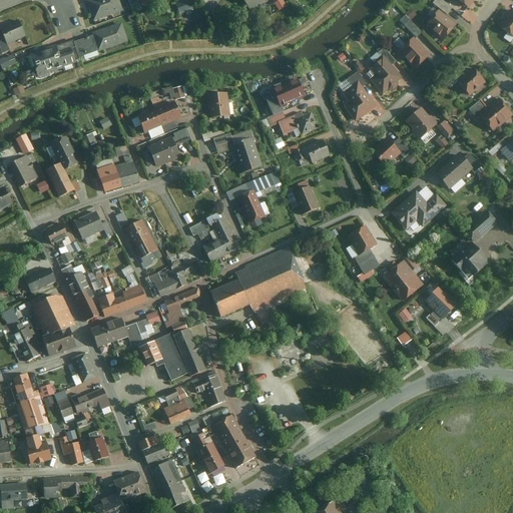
[(118,0),(90,0),(86,2),(93,22),(123,11),(118,0)]
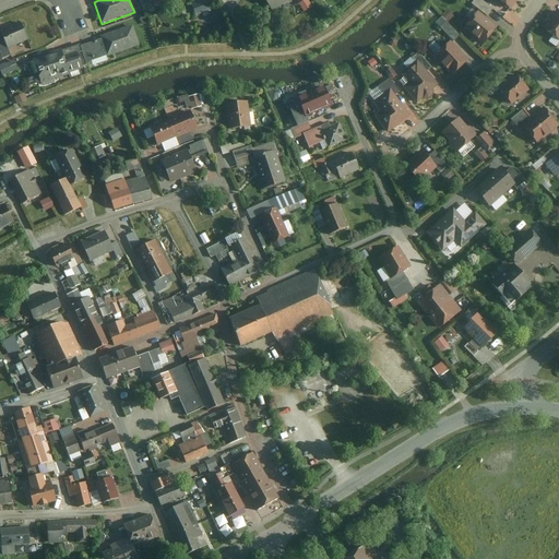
[(209,0),(199,0),(191,4),(197,16),(213,9),(209,0)]
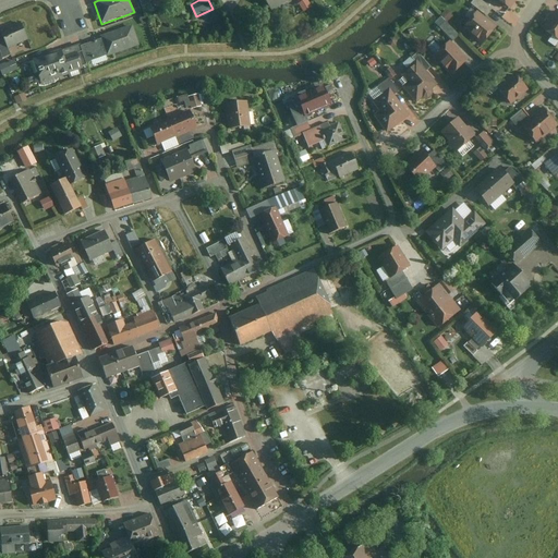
[(263,0),(271,14),(294,0),(263,0)]
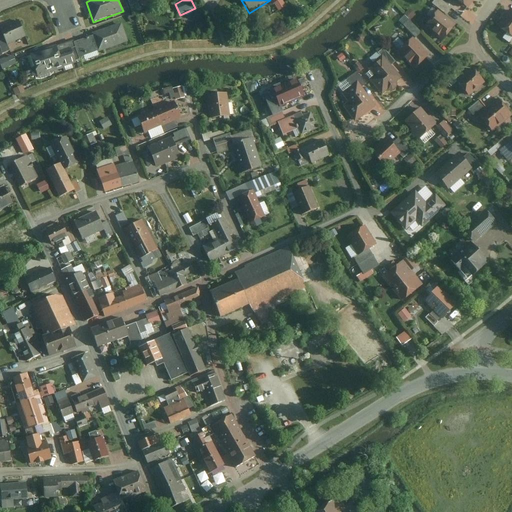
[(282,0),(279,0),(275,3),(280,11),(287,7),(282,0)]
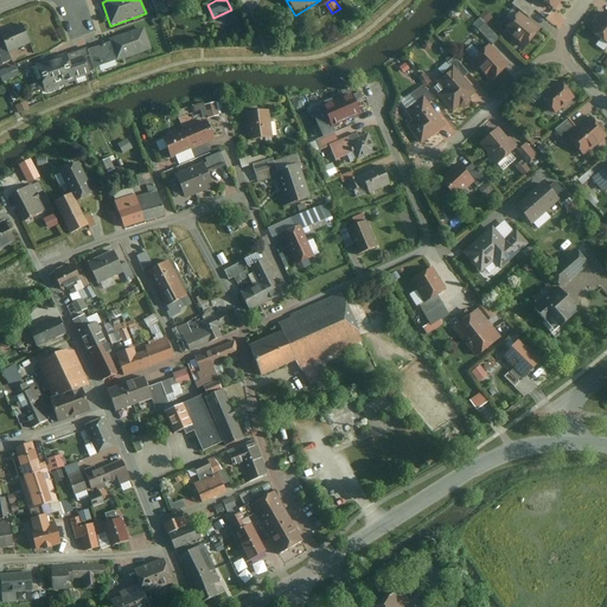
[(517,11),(503,31),(525,49),(541,29),(528,19),(535,11),(522,0),(517,0),(512,7),(517,11)]
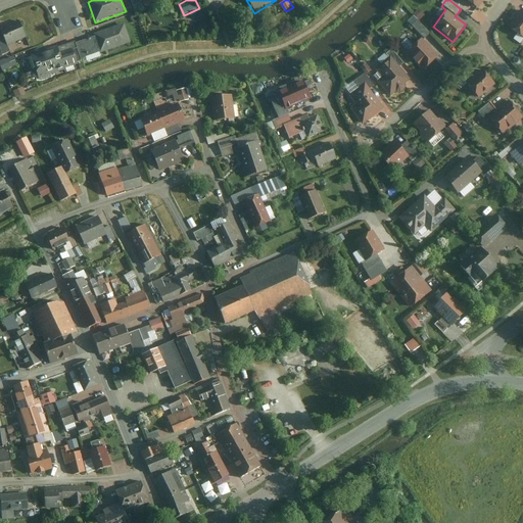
[(486,0),(464,0),(464,1),(480,11),(486,0)]
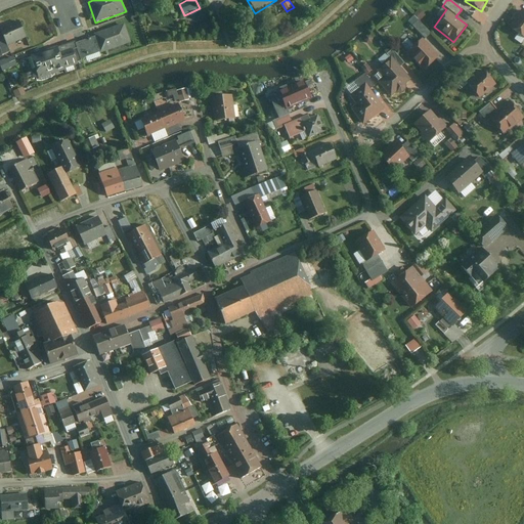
[(523,11),(522,10),(511,28),(520,34),(523,36),(523,11)]
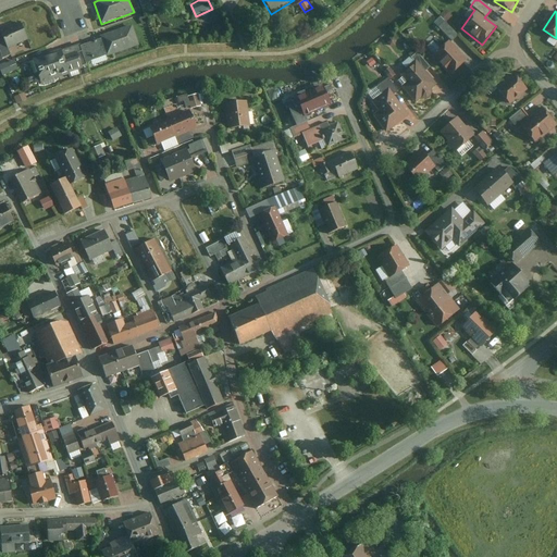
[(134,25),(100,37),(107,57),(140,45),(134,25)]
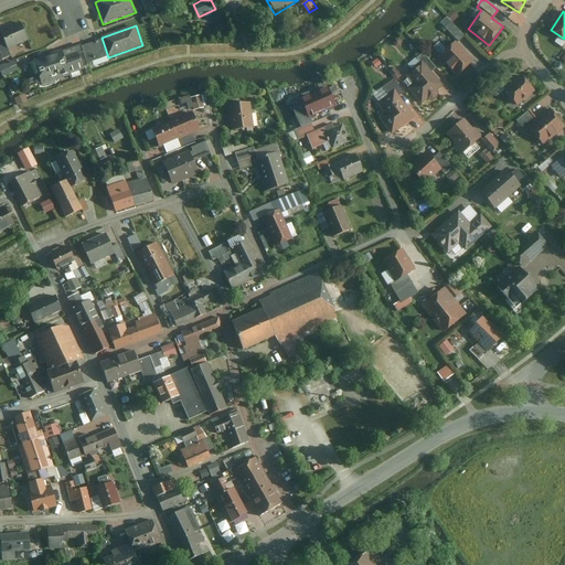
[(0,63),(33,48),(24,30),(3,41),(0,33),(0,63)]
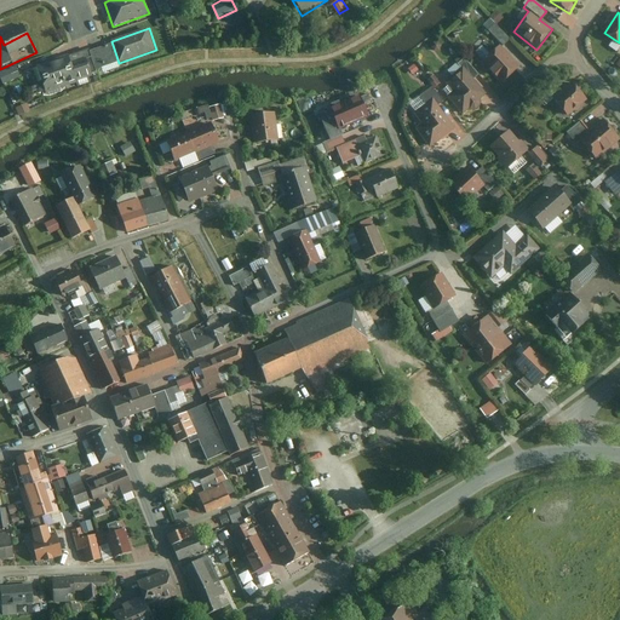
[(619,51),(619,42),(615,40),(609,47),(618,55),(619,51)]
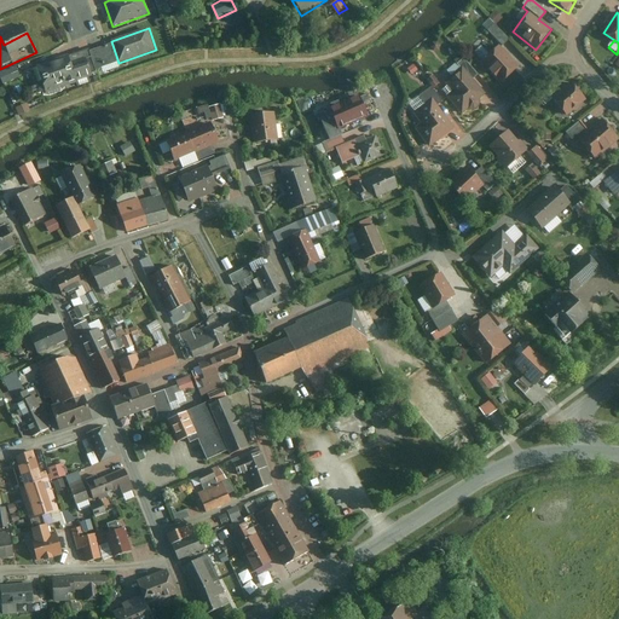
[(501,47),(480,63),(499,86),(519,69),(501,47)]
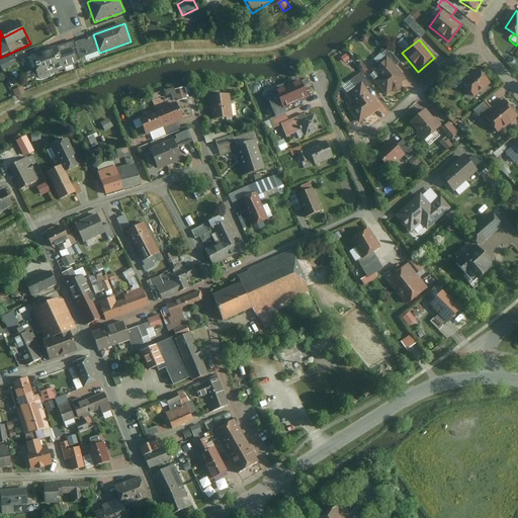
[(59,49),(31,59),(38,78),(78,64),(74,54),(62,58),(59,49)]
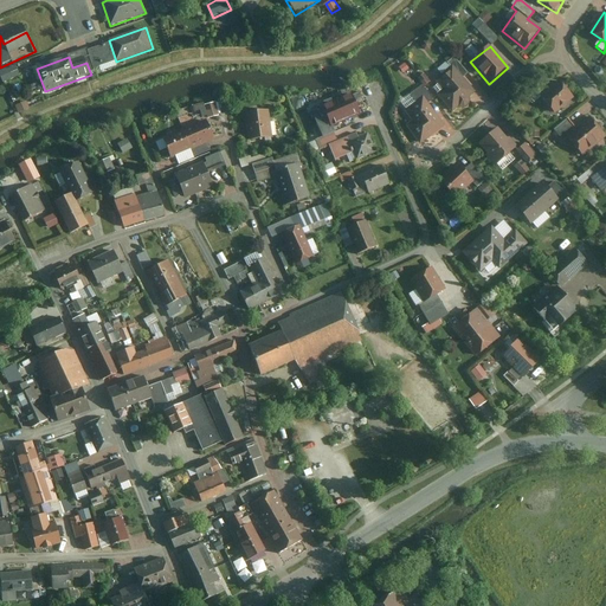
[(439,71),(443,76),(453,68),(463,78),(468,75),(455,58),(439,71)]
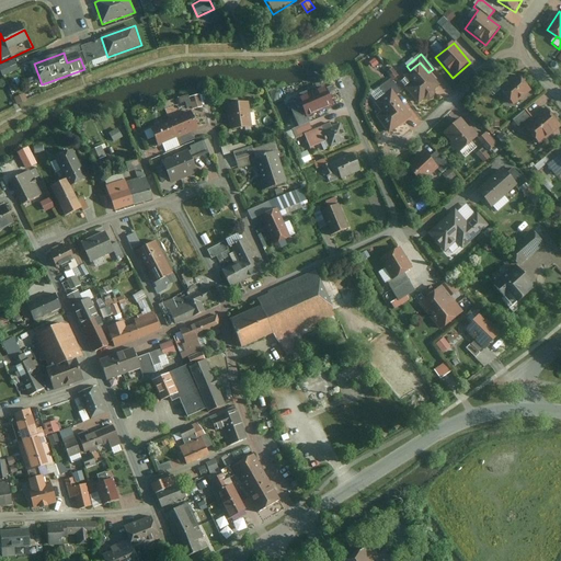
[(376,59),(369,63),(373,69),(379,65),(376,59)]
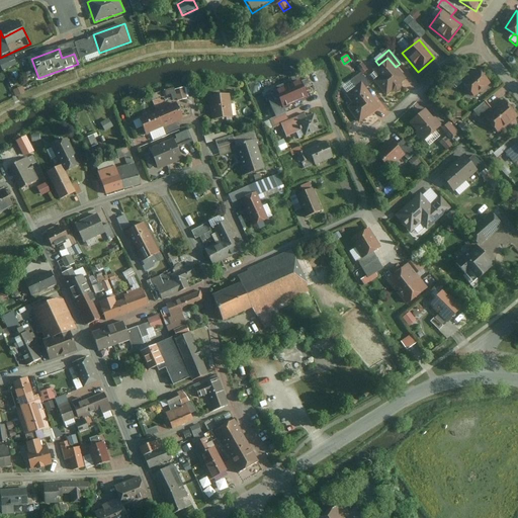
[(378,65),(372,70),(379,78),(375,82),(387,97),(408,81),(396,67),(387,58),(378,65)]
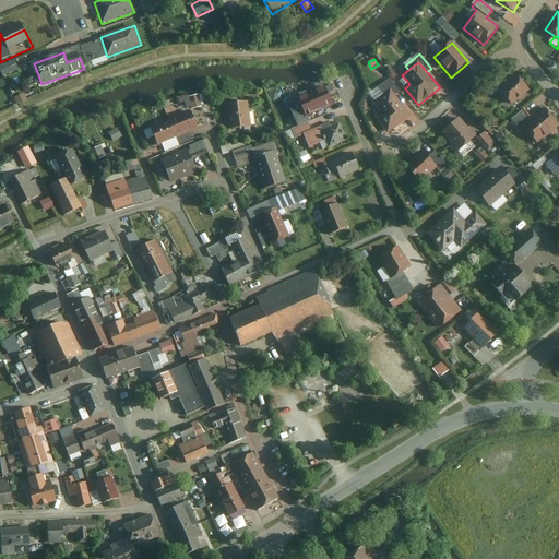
[(391,67),(385,71),(391,80),(397,75),(391,67)]
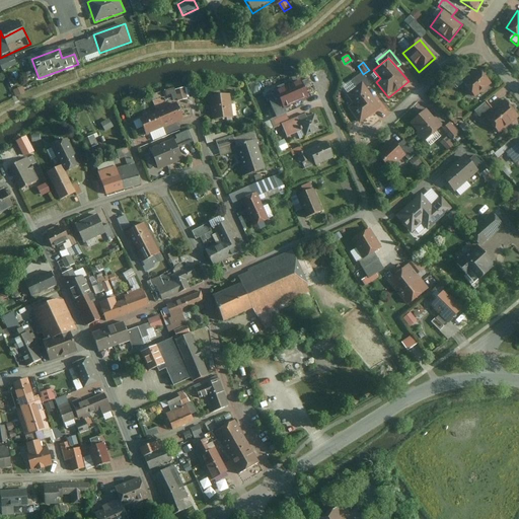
[(478,68),(464,81),(477,97),(493,84),(478,68)]
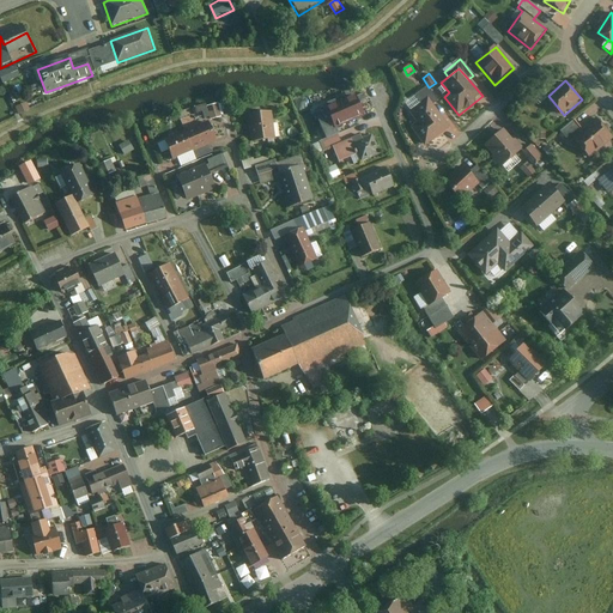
[(316,113),(328,140),(343,133),(340,128),(368,116),(359,95),(316,113)]
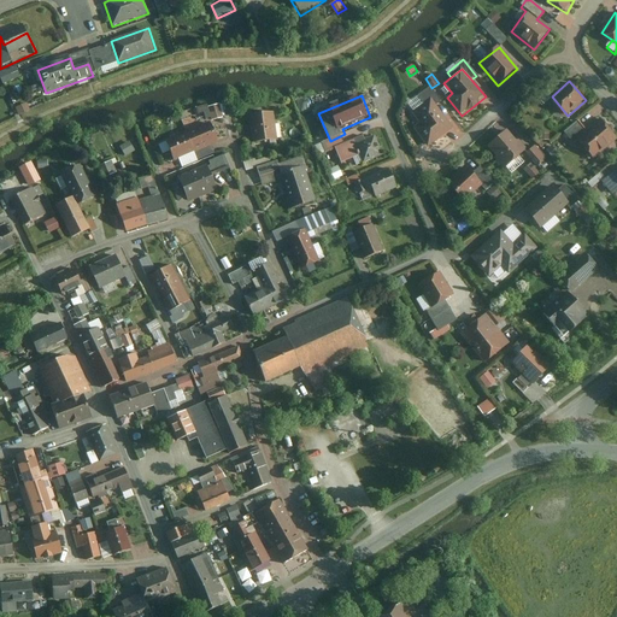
[(415,128),(428,147),(454,129),(434,100),(424,106),(417,95),(406,104),(421,124),(415,128)]
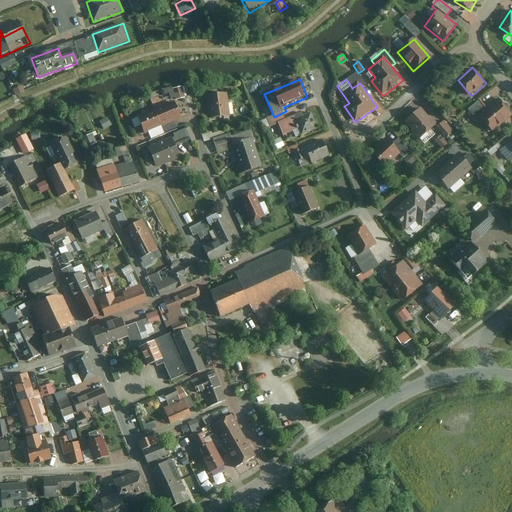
[(34,81),(13,90),(15,95),(36,86),(34,81)]
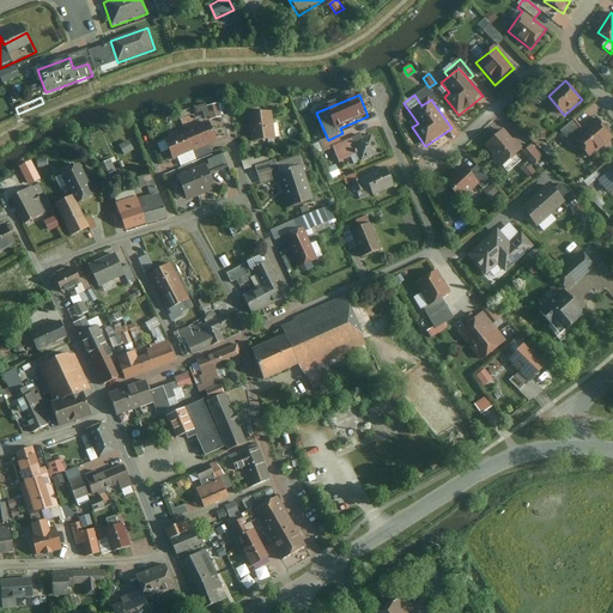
[(220,102),(207,107),(212,121),(225,117),(220,102)]
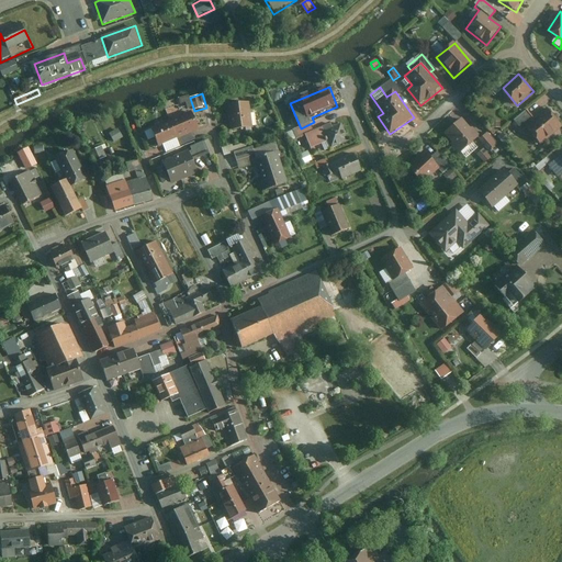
[(251,102),(227,105),(229,131),(254,127),(251,102)]
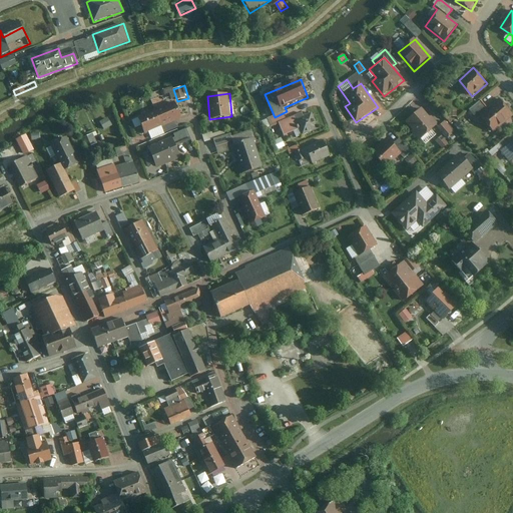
[(488,109),(481,101),(469,111),(477,121),(481,117),(494,133),(512,116),(512,113),(500,99),(488,109)]
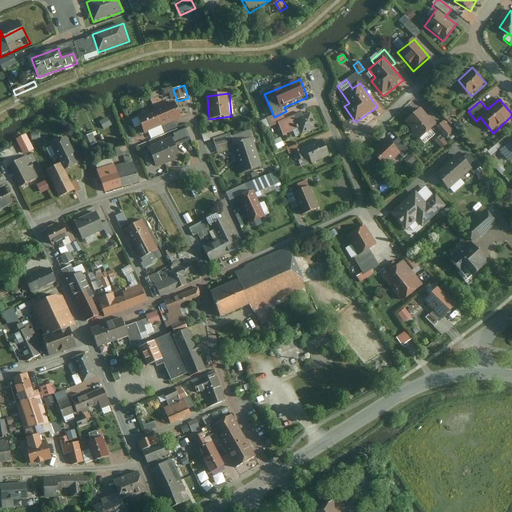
[(145,133),(149,131),(162,127),(183,118),(177,101),(138,117),(145,133)]
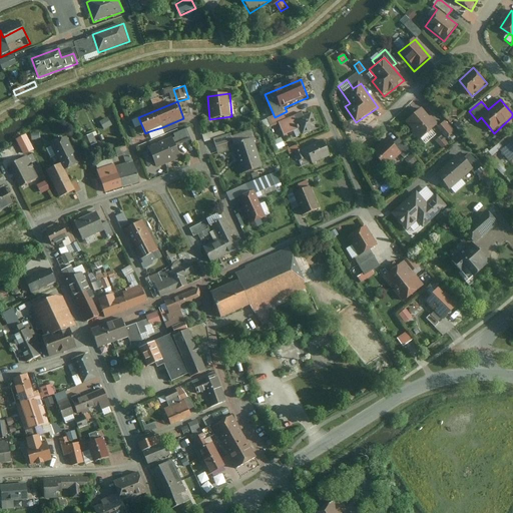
[(424,107),(405,122),(420,140),(436,128),(439,125),(424,107)]
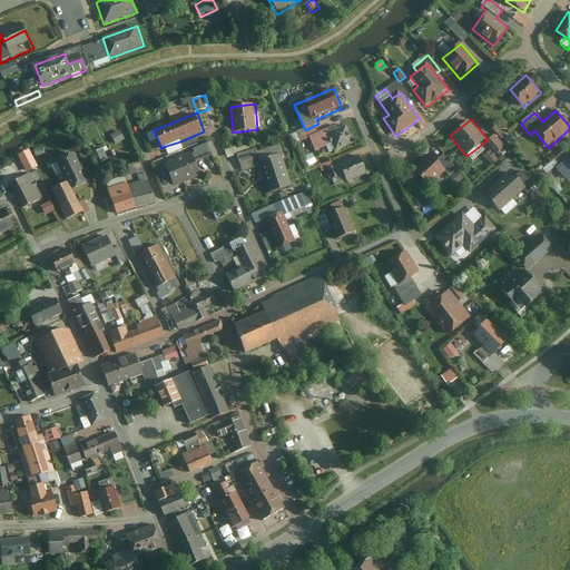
[(310,136),(316,150),(334,143),(336,150),(356,143),(347,120),(310,136)]
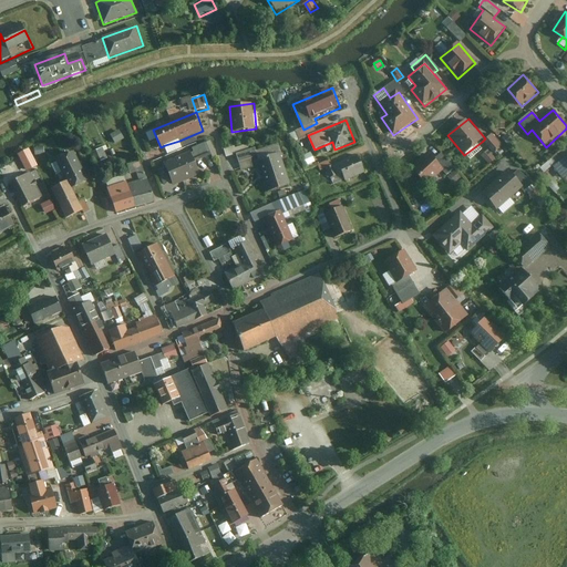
[(121,129),(111,133),(116,143),(125,138),(121,129)]
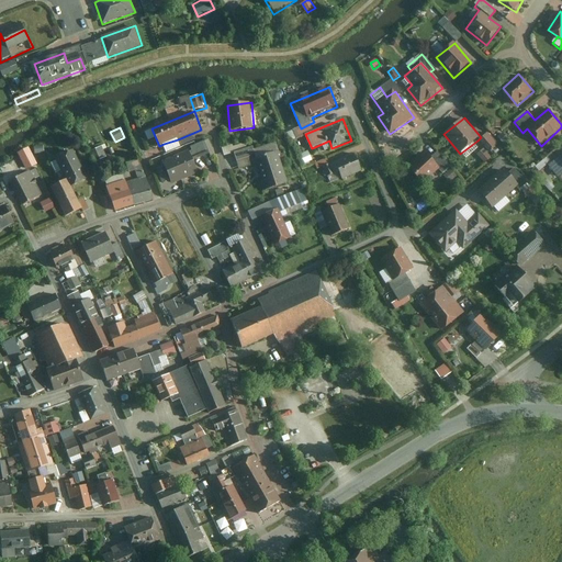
[(481,137),(478,141),(491,154),(501,145),(487,132),(481,137)]
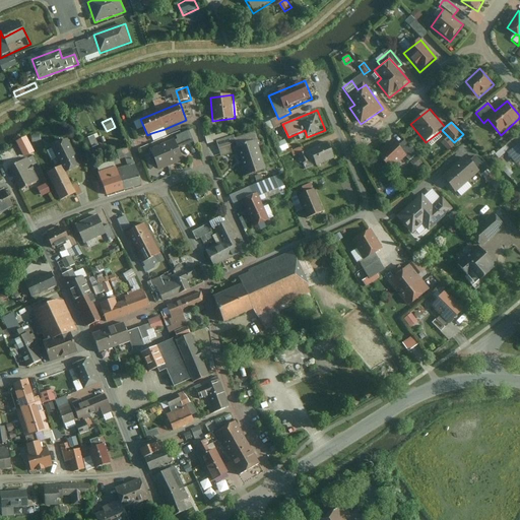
[(165,129),(151,133),(154,140),(168,135),(165,129)]
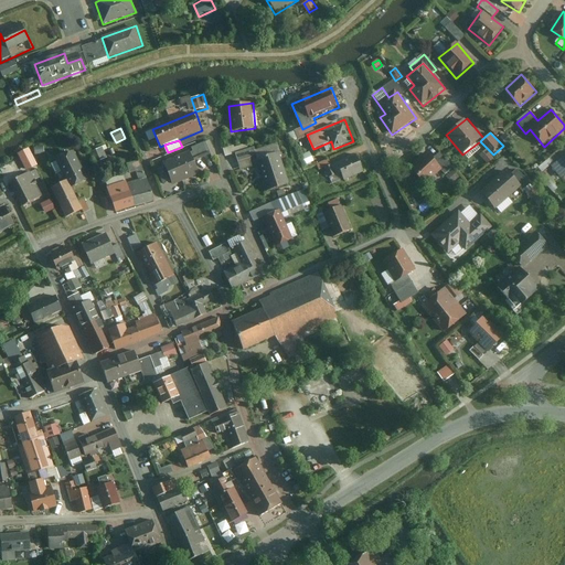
[(192,155),(166,166),(173,185),(202,173),(196,161),(212,156),(206,141),(190,148),(192,155)]
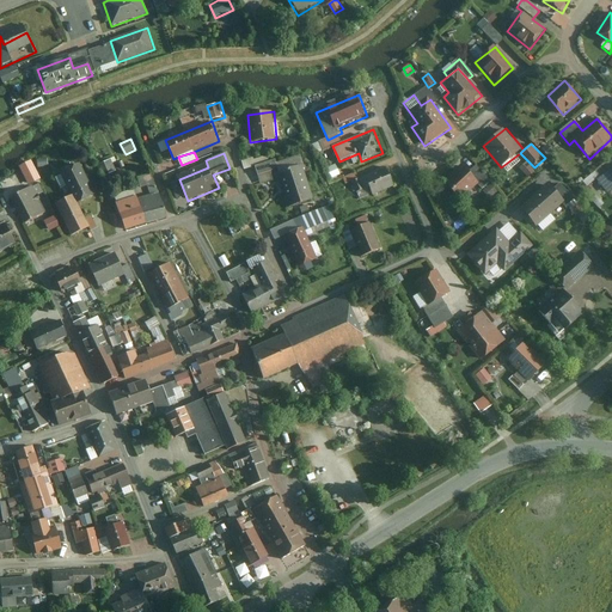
[(275,160),(255,166),(257,177),(277,171),(275,160)]
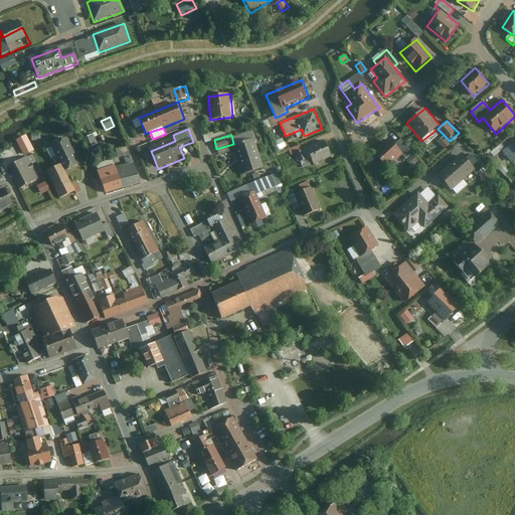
[(25,136),(16,141),(25,157),(34,151),(25,136)]
